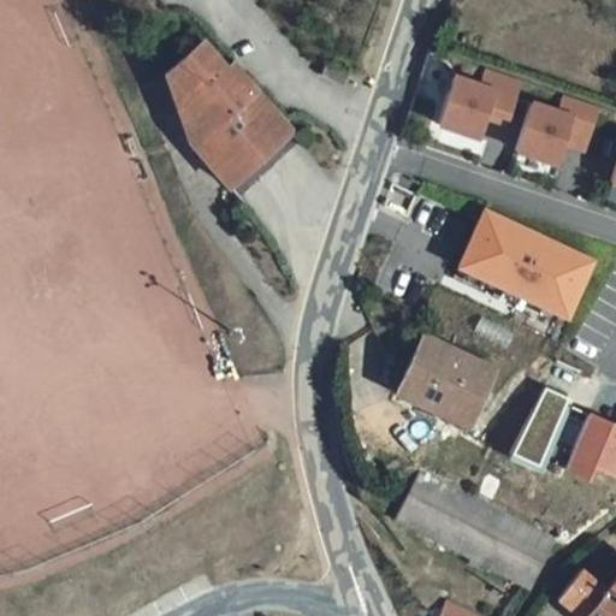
[(234,191),(295,140),(253,87),(246,90),(208,47),(173,72),(194,147),(234,191)]
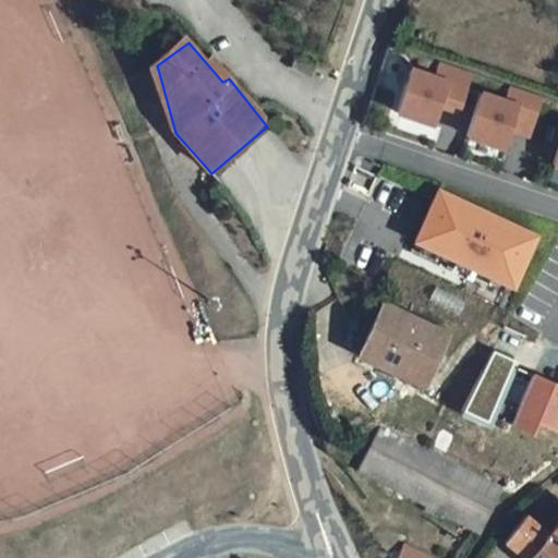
[(459,110),(472,72),(439,61),(436,73),(411,67),(395,113),(434,126),(440,102),(459,110)]
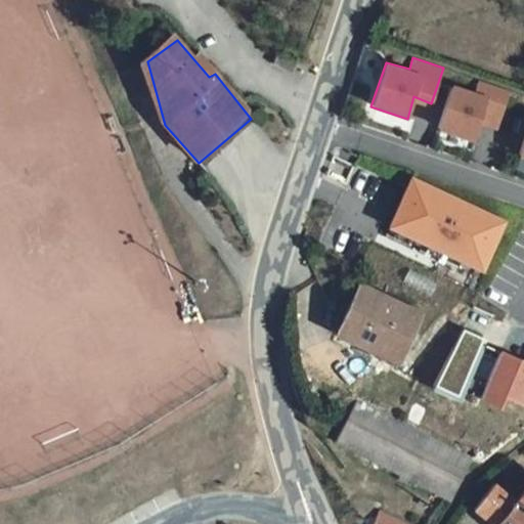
[(147,129),(165,125),(147,61),(130,67),(147,129)]
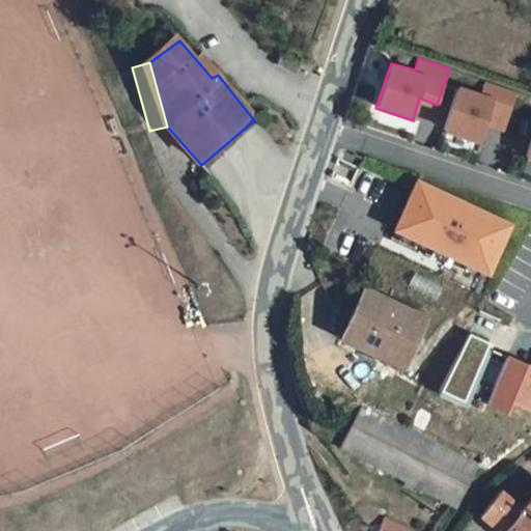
[(503,130),(518,92),(485,81),(481,92),(457,87),(442,133),(478,144),(483,124),(503,130)]
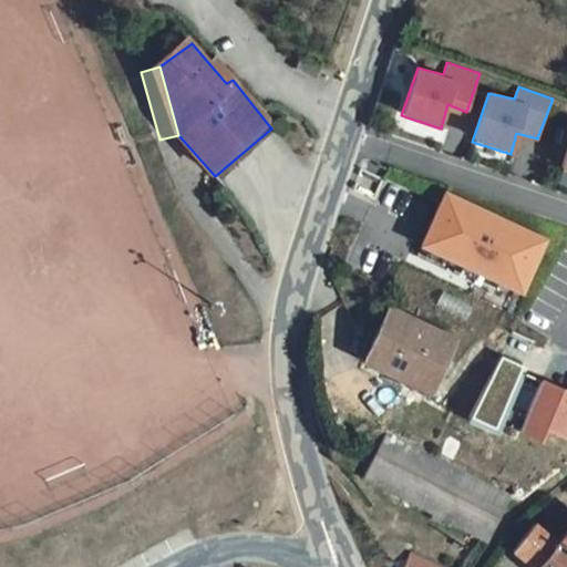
[(523,294),(547,239),(444,191),(419,247),(523,294)]
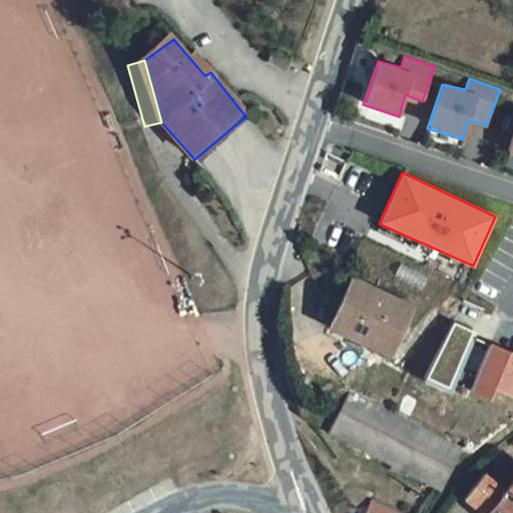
[(352,280),(330,327),(368,345),(366,350),(386,360),(391,349),(410,308),(352,280)]
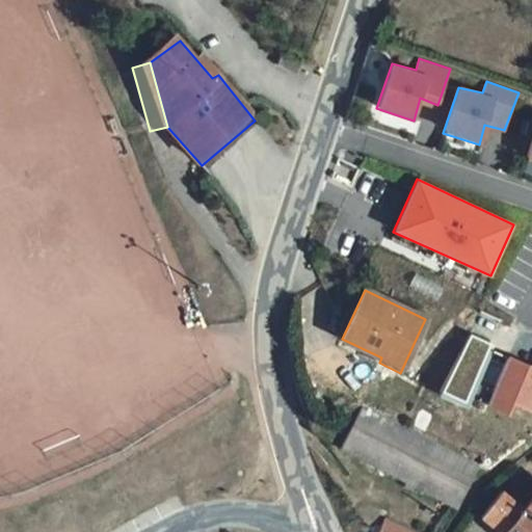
[(531,366),(508,355),(506,358),(486,349),(489,344),(469,334),(436,395),(464,408),(467,405),(482,410),(485,406),(505,416),(510,405),(528,413),(531,401),(531,366)]
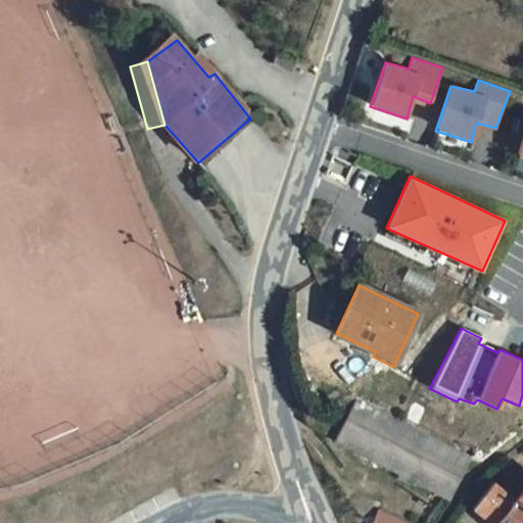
[(448,500),(471,459),(355,398),(334,440),(335,441),(448,500)]
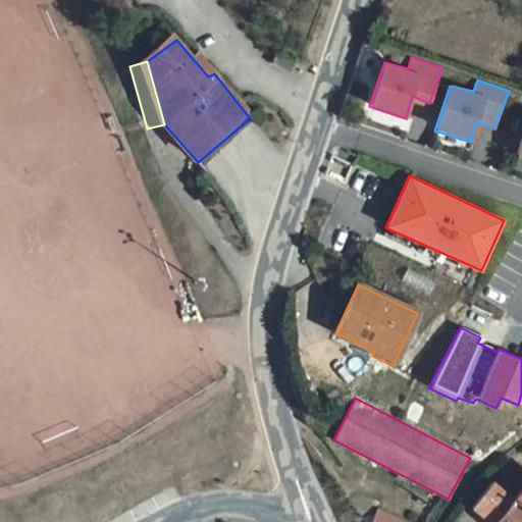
[(426,406),(413,400),(405,417),(417,423),(426,406)]
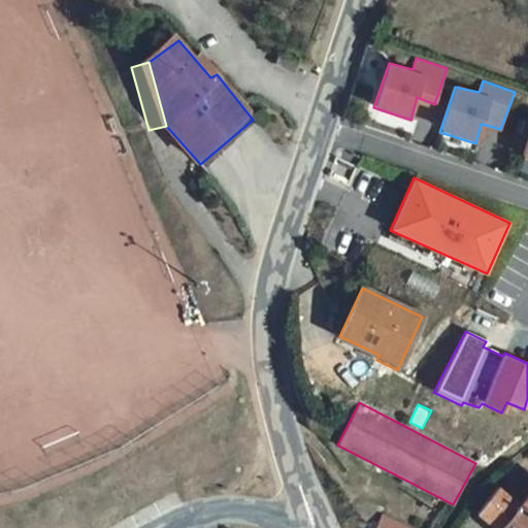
[(496,490),(475,514),(493,527),(527,527),(527,493),(518,506),(496,490)]
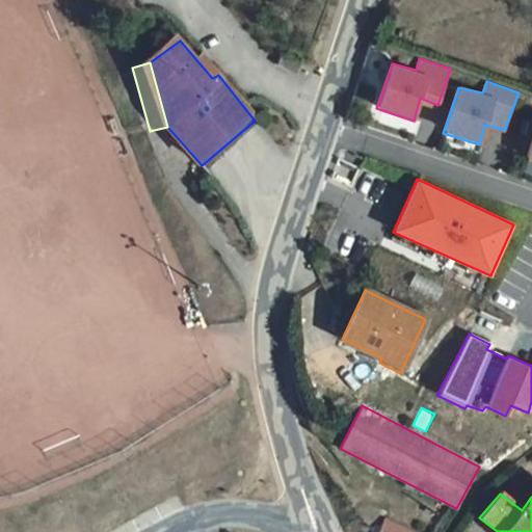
[(409,531),(384,520),(378,531),(409,531)]
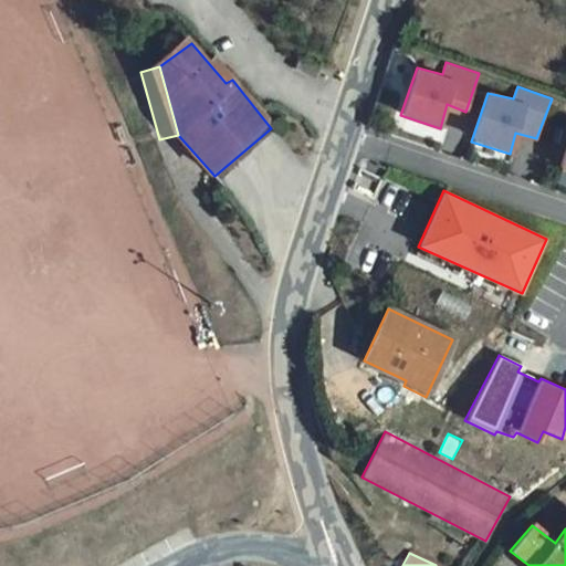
All buildings are outlined.
